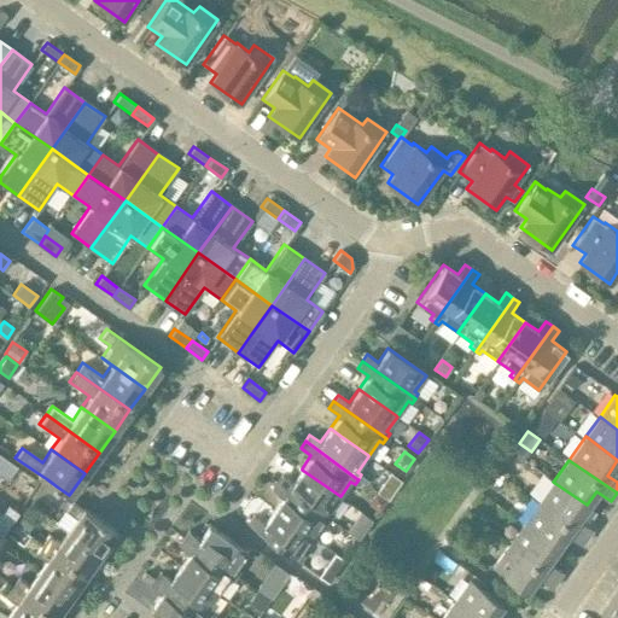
[(328,519),(330,519),(333,514),(330,512),(340,496),(302,470),(302,468),(291,483),(281,476),(277,482),(328,519)]
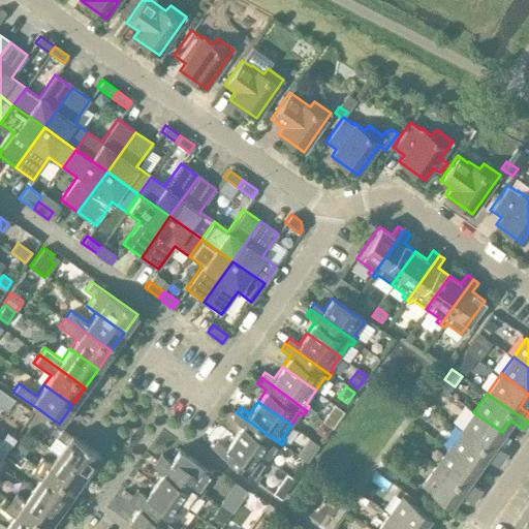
[(39,431),(49,416),(40,410),(31,425),(39,431)]
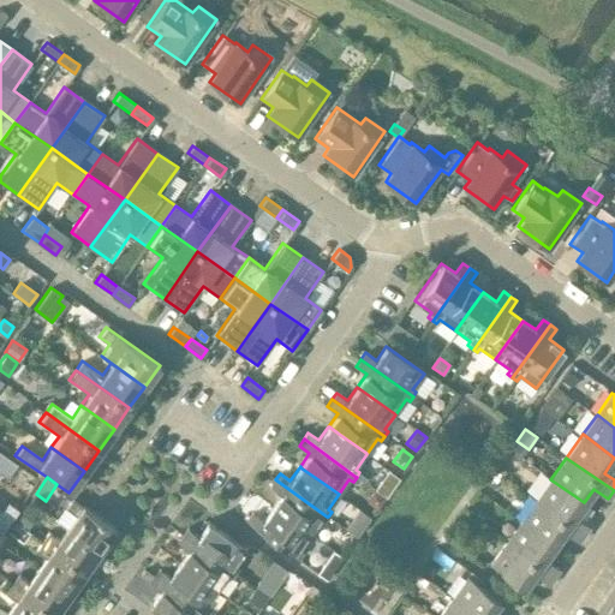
[(272,506),(310,533),(321,519),(324,521),(328,517),(327,517),(275,479),(270,487),(281,494),(272,506)]
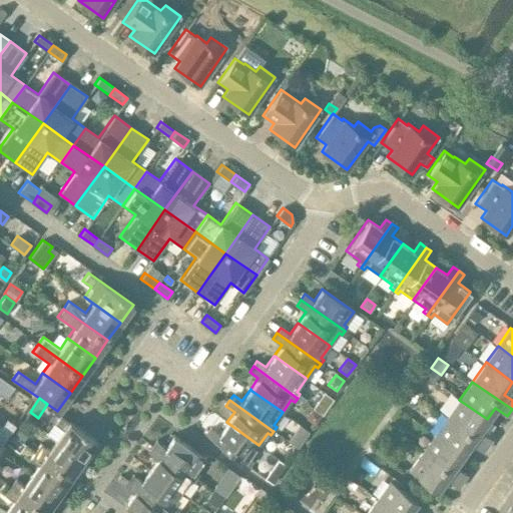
[(448,416),(487,445),(491,439),(479,430),(487,419),(459,400),(448,416)]
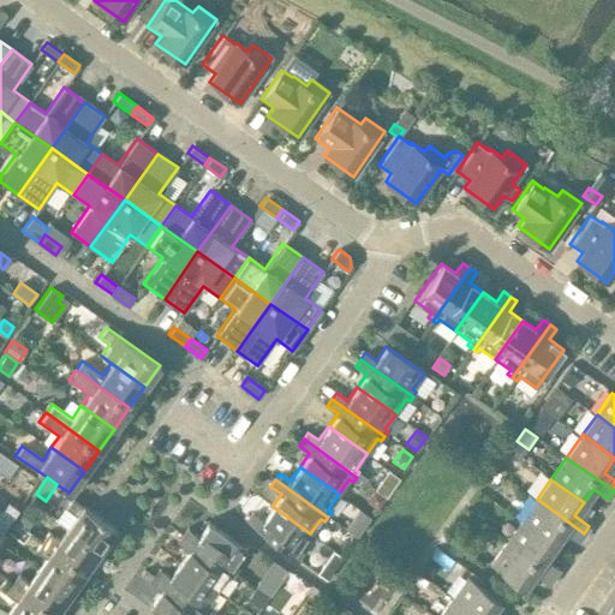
[(381,481),(375,489),(386,497),(392,488),(381,481)]
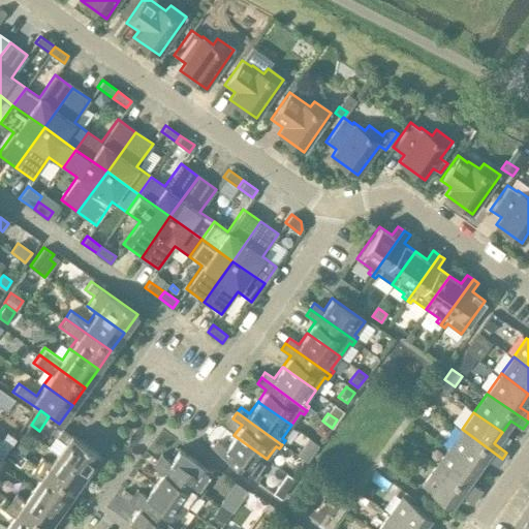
[(321,422),(318,427),(319,434),(324,438),(331,429),(321,422)]
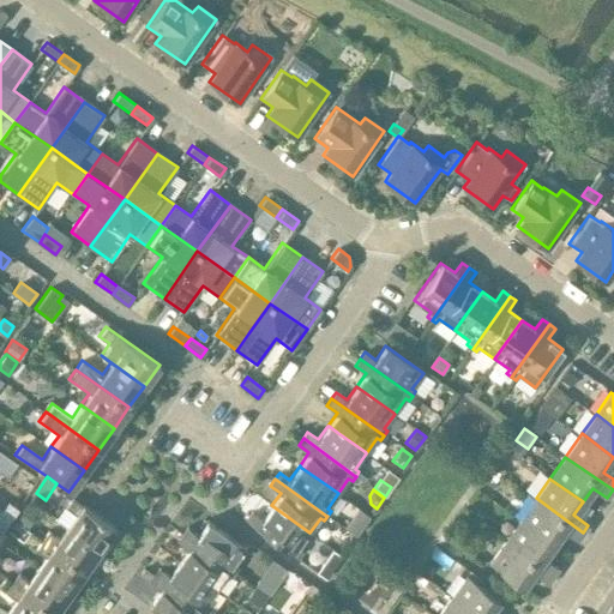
[(74,513),(66,525),(100,549),(114,528),(72,498),(65,507),(74,513)]
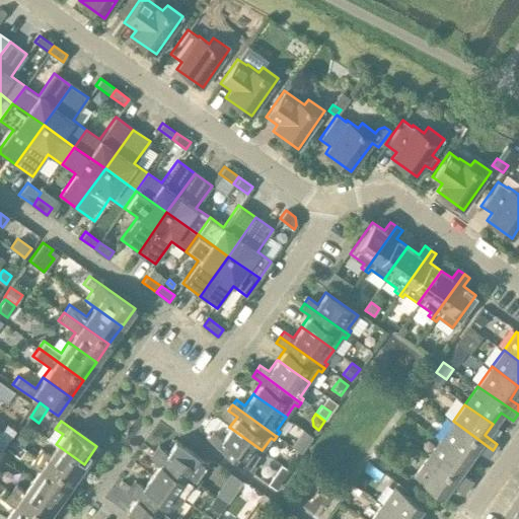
[(439,440),(467,459),(475,447),(489,456),(493,450),(453,421),(439,440)]
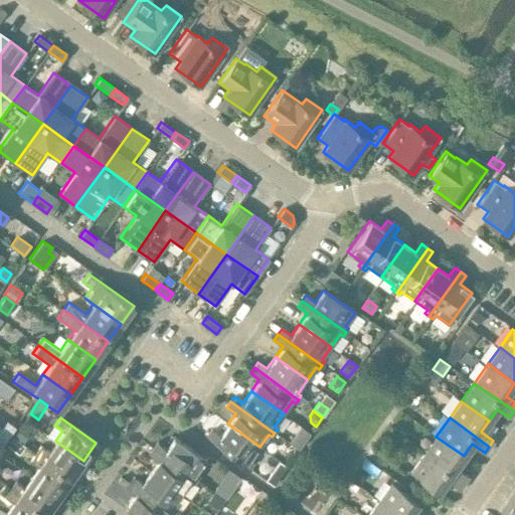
[(0,447),(15,425),(7,420),(0,430),(0,447)]
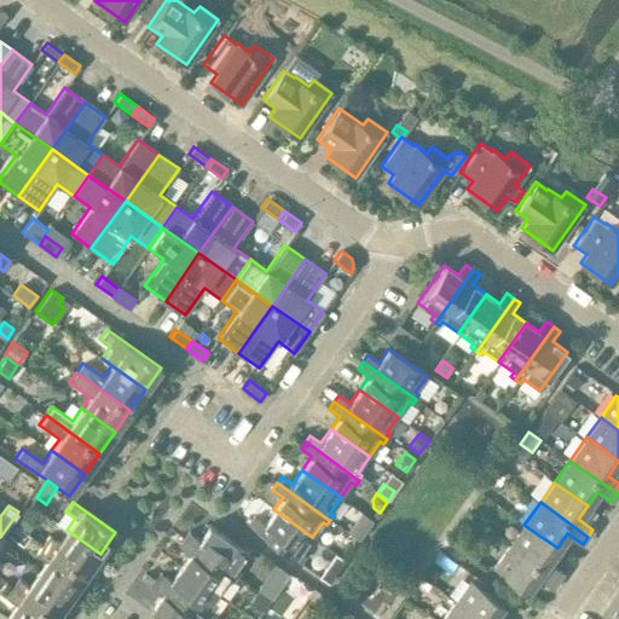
[(300,561),(305,555),(301,553),(312,537),(273,509),(264,524),(253,516),(248,524),(300,561)]
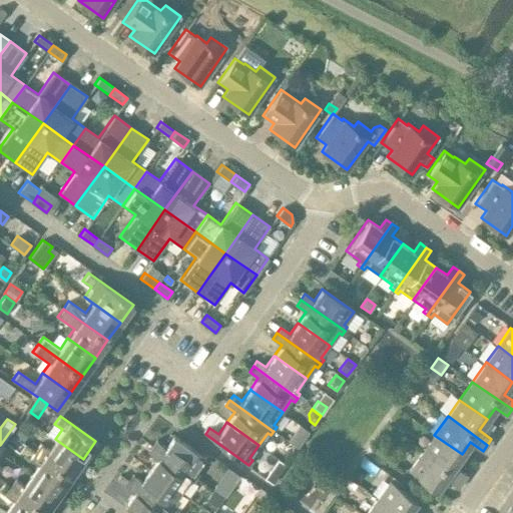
[(422,451),(462,480),(466,474),(454,465),(462,454),(434,435),(422,451)]
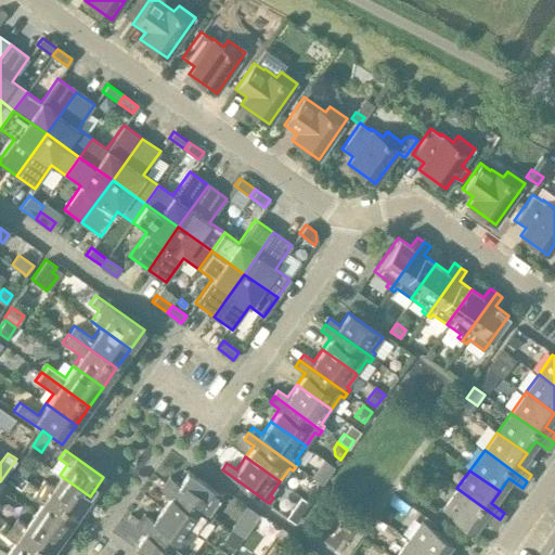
[(21,488),(26,480),(14,472),(9,479),(21,488)]
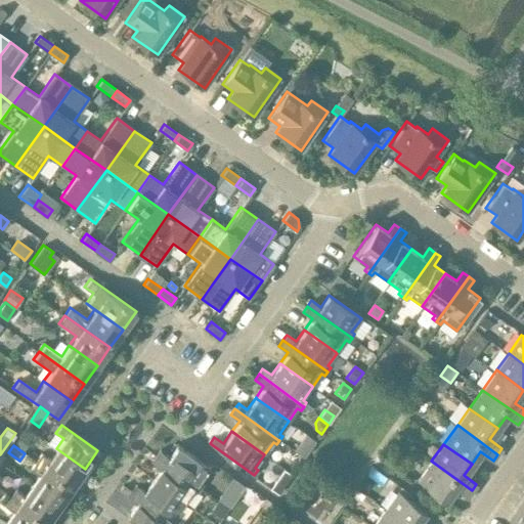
[(200,487),(201,488),(204,484),(199,481),(209,468),(177,445),(169,456),(159,450),(156,455),(200,487)]
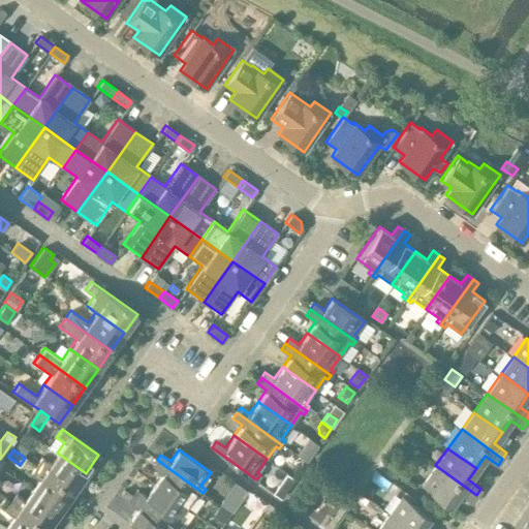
[(35,465),(72,491),(86,473),(57,453),(50,463),(41,457),(35,465)]
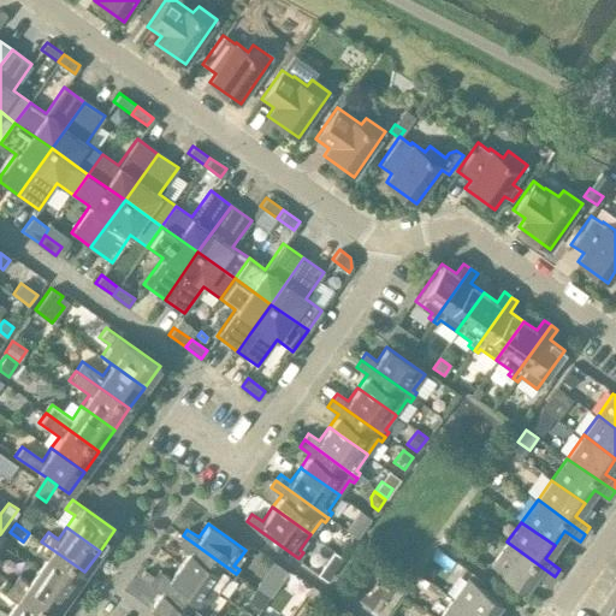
[(188,550),(179,563),(218,591),(227,576),(232,579),(236,574),(235,573),(183,535),(177,543),(188,550)]
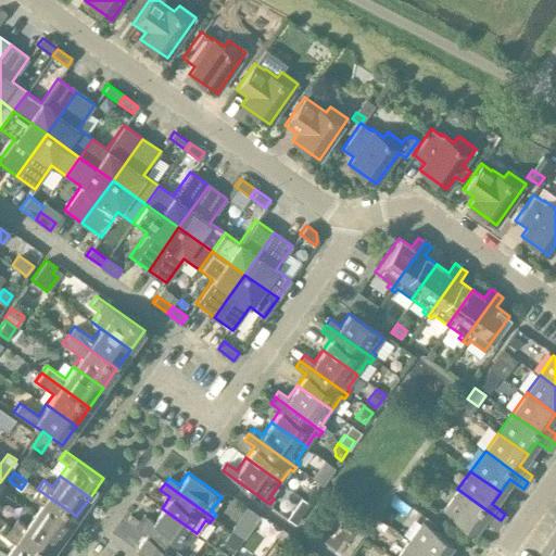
[(40,503),(33,514),(63,535),(76,516),(37,489),(32,496),(40,503)]
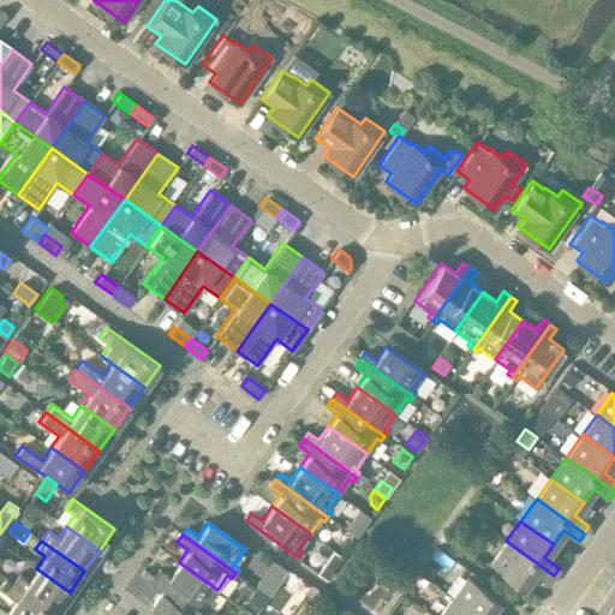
[(533,572),(549,583),(554,575),(506,541),(490,563),(524,587),(533,572)]
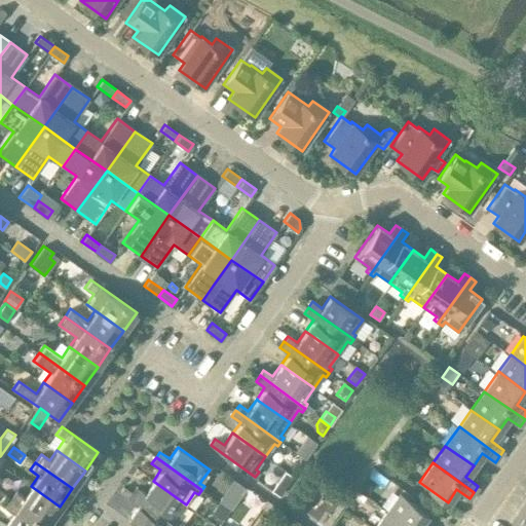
[(177,523),(178,524),(180,520),(177,518),(186,504),(153,481),(145,492),(136,486),(132,491),(177,523)]
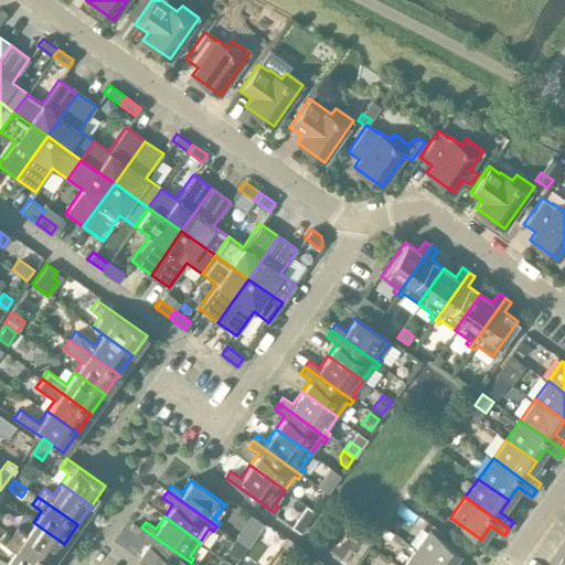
[(297,518),(290,528),(299,533),(306,524),(297,518)]
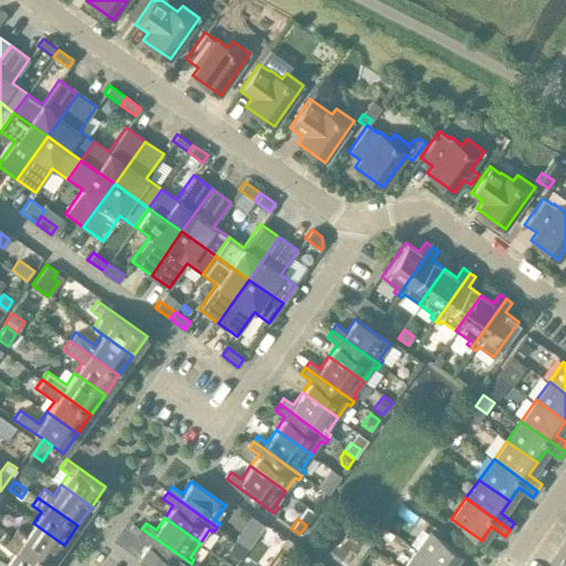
[(11,536),(50,564),(64,545),(33,523),(25,534),(17,527),(11,536)]
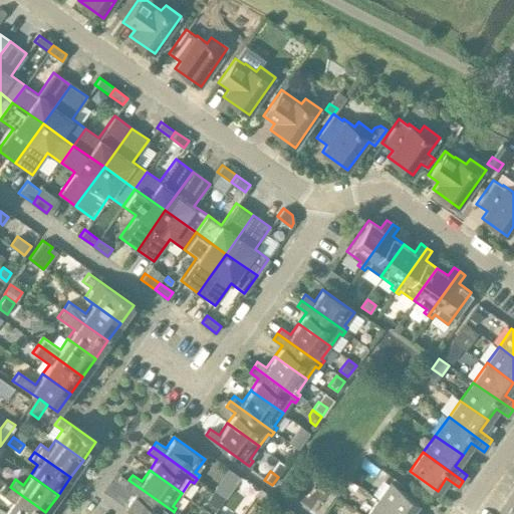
[(125,504),(139,513),(176,513),(174,512),(173,511),(129,480),(124,486),(134,492),(125,504)]
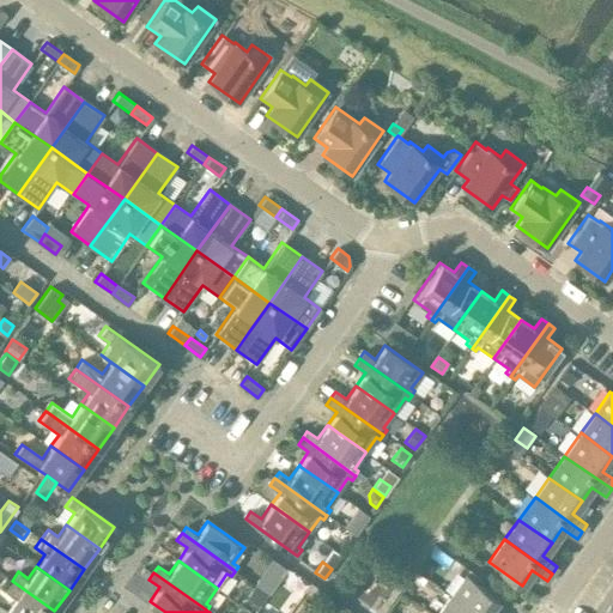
[(450,596),(473,612),(489,612),(498,598),(465,575),(450,596)]
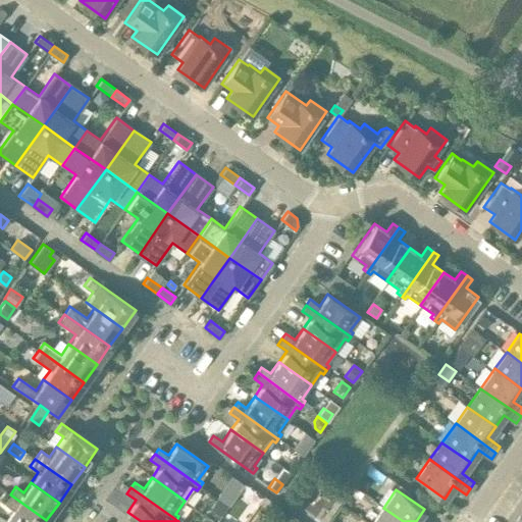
[(9,521),(45,521),(46,520),(10,494),(4,503),(13,509),(5,519),(9,521)]
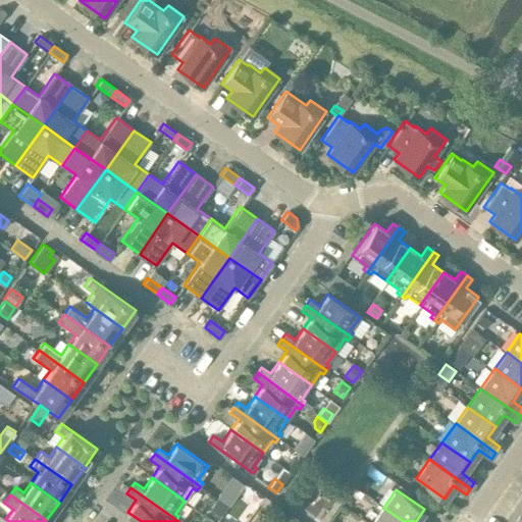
[(210,509),(219,515),(225,507),(216,500),(210,509)]
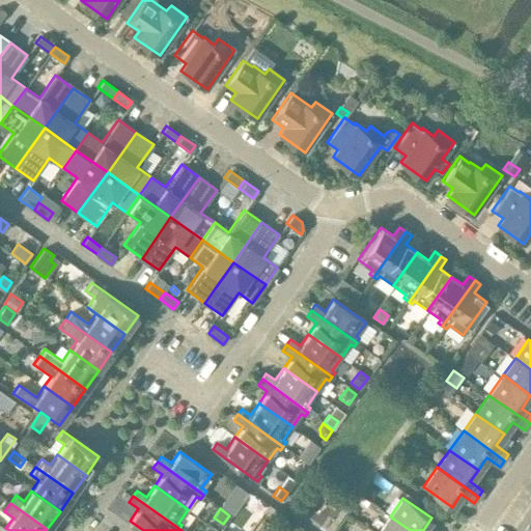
[(379,530),(410,530),(390,516),(379,530)]
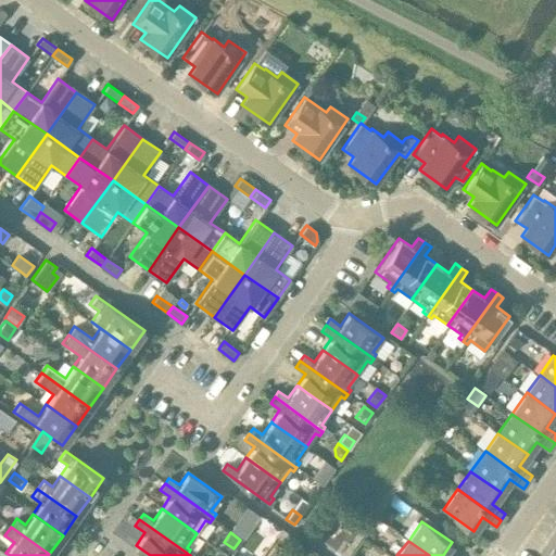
[(303,555),(314,555),(316,555),(303,545),(298,552),(303,555)]
